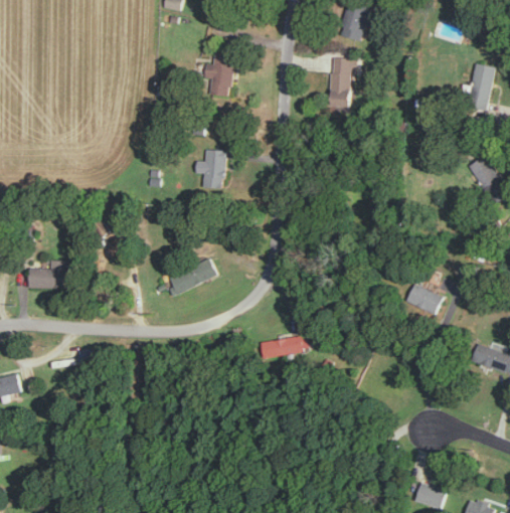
[(181,0),(162,0),(161,6),(179,11),(181,0)]
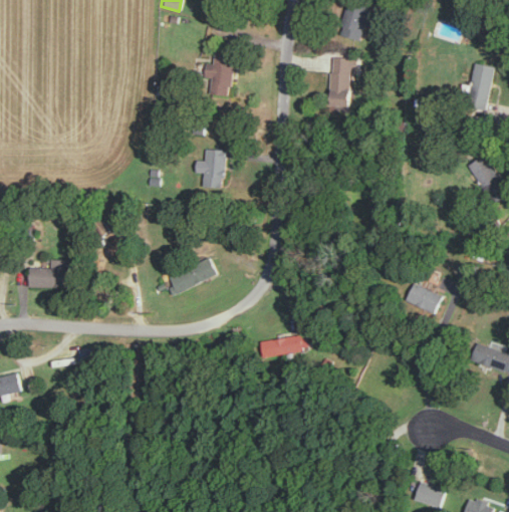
[(368,11),(348,5),(340,34),(359,40),(368,11)]
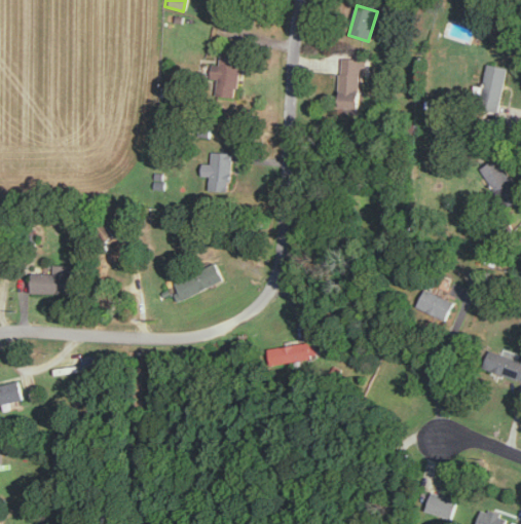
[(211,64),(209,79),(219,80),(217,96),(234,98),(239,54),(219,52),(217,65),(211,64)]
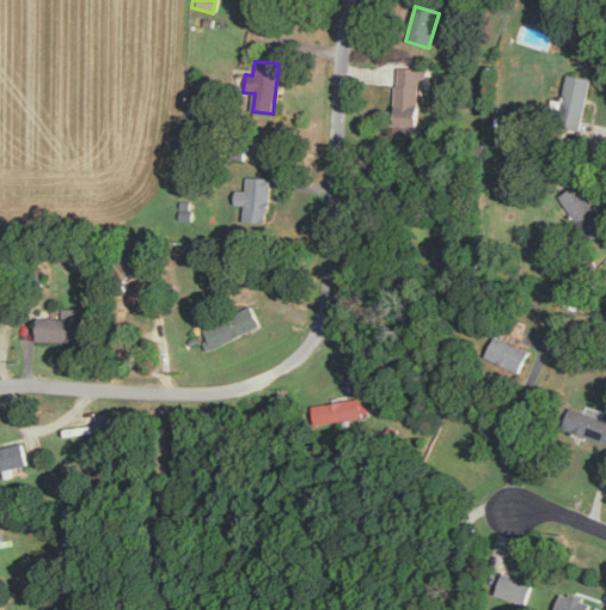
[(417,89),(421,89),(422,69),(393,68),(392,127),(417,127),(417,89)]
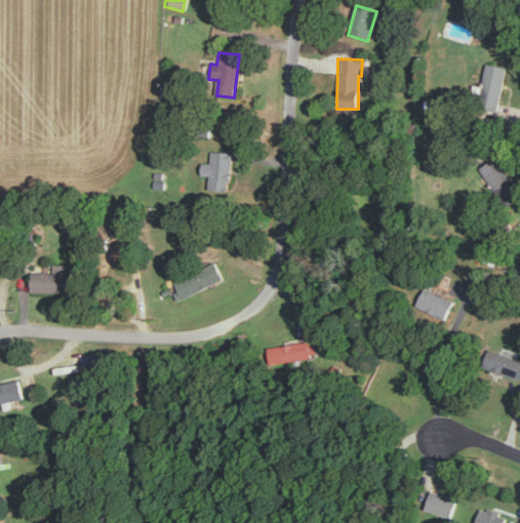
[(504,68),(484,64),(478,98),(496,103),(504,68)]
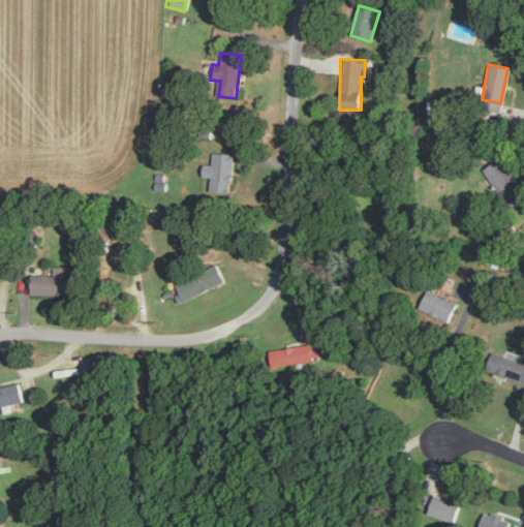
[(209,178),(209,194),(232,193),(230,163),(241,162),(241,154),(211,154),(211,165),(202,165),(203,179),(209,178)]
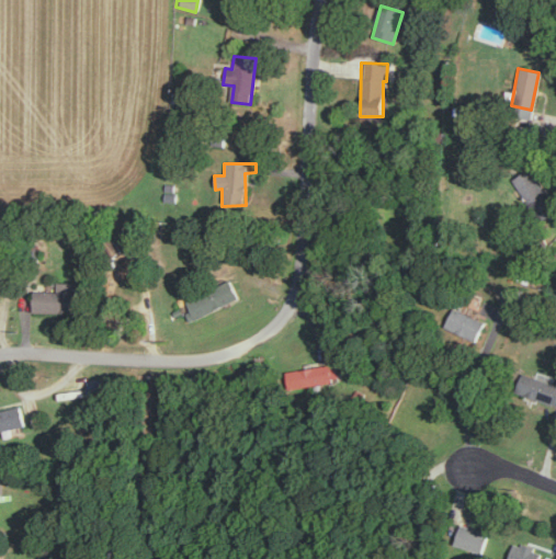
[(541,224),(555,213),(555,208),(530,169),(512,180),(541,224)]
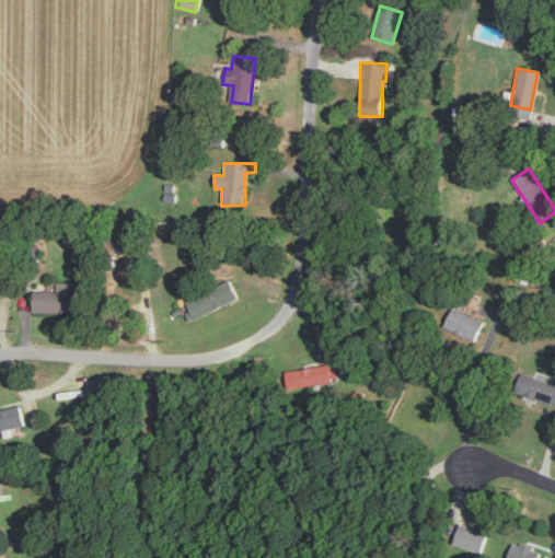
[(186,322),(236,300),(228,280),(183,300),(187,311),(183,313),(186,322)]
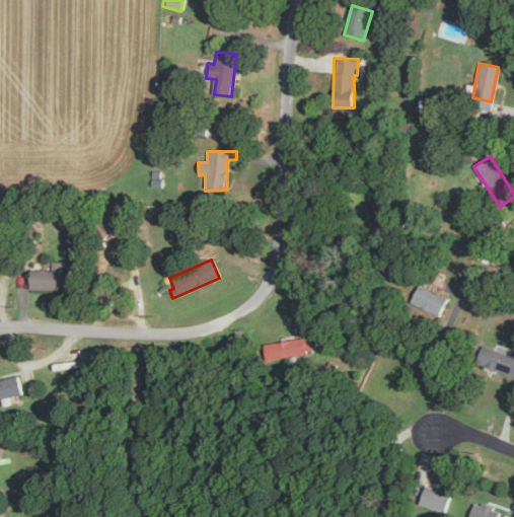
[(29,270),(30,290),(76,290),(76,274),(70,274),(70,262),(51,263),(51,270),(29,270)]
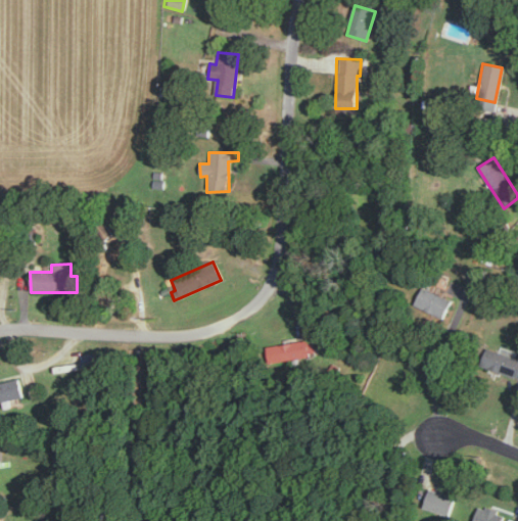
[(415,308),(444,319),(451,299),(421,289),(415,308)]
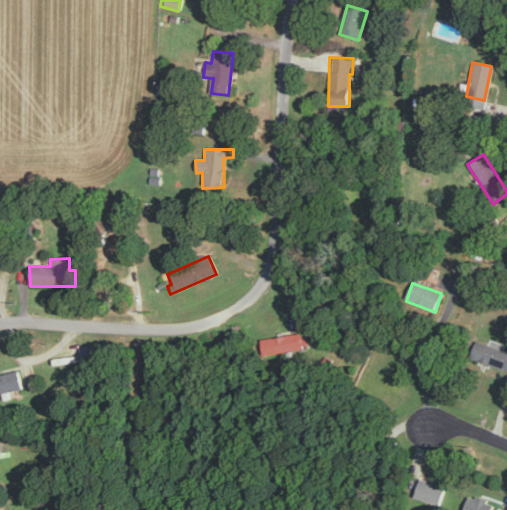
[(306,348),(303,333),(260,339),(262,354),(306,348)]
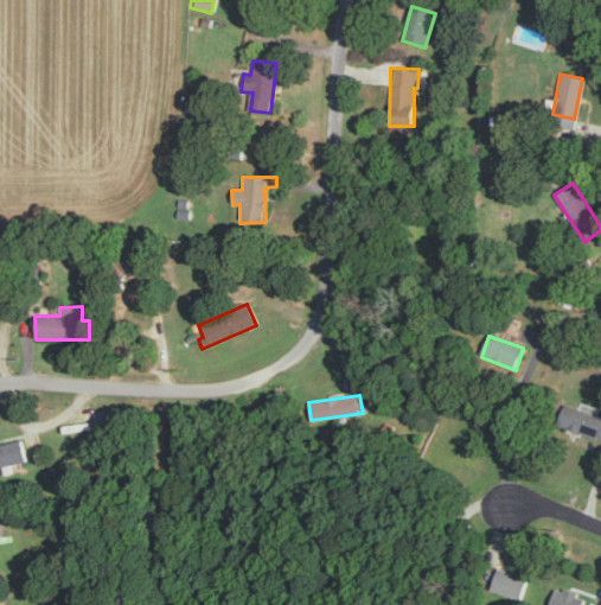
[(600,418),(566,406),(558,426),(600,440),(600,418)]
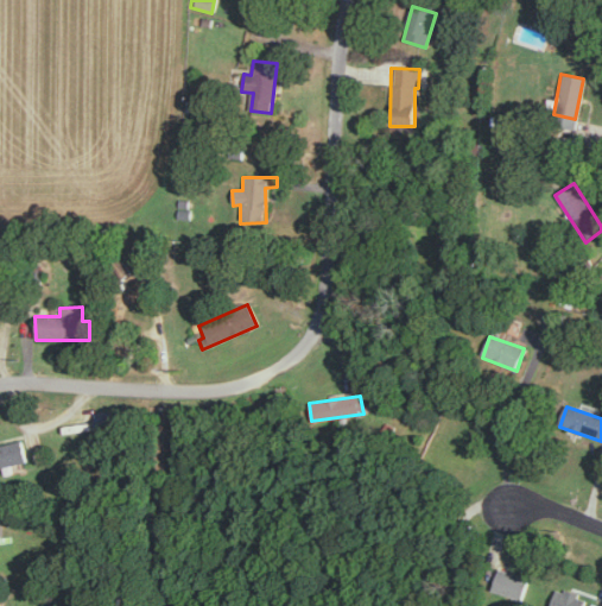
[(0,469),(24,465),(18,441),(0,444),(0,469)]
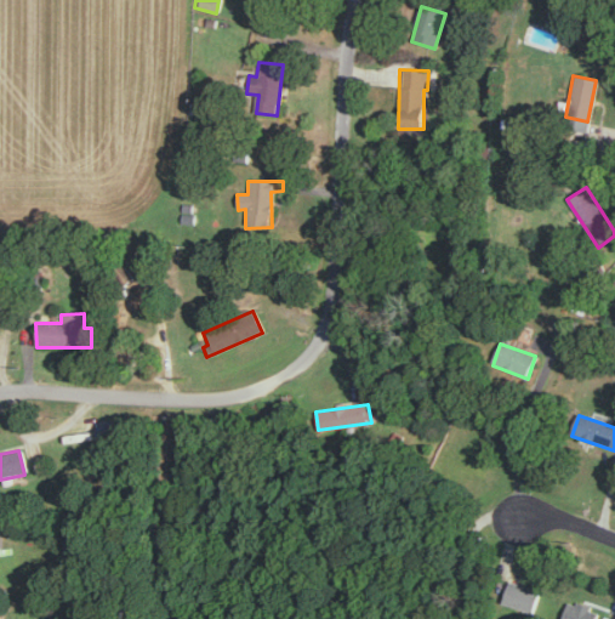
[(496,605),(531,612),(536,589),(502,581),(496,605)]
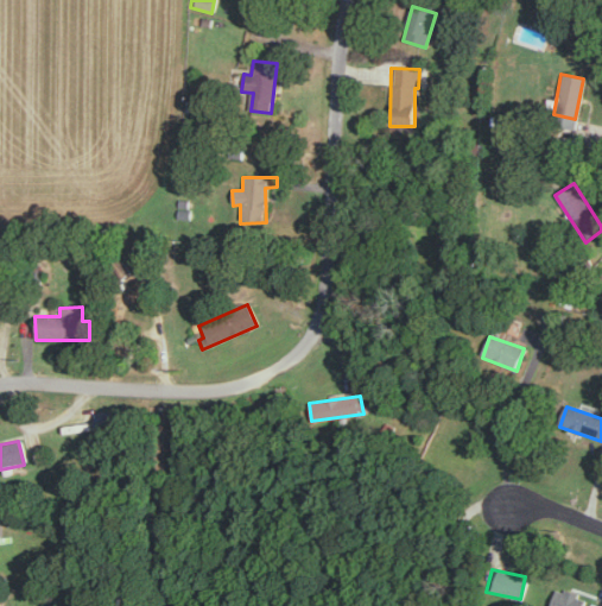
[(581,605),(583,598),(550,589),(545,605),(581,605)]
